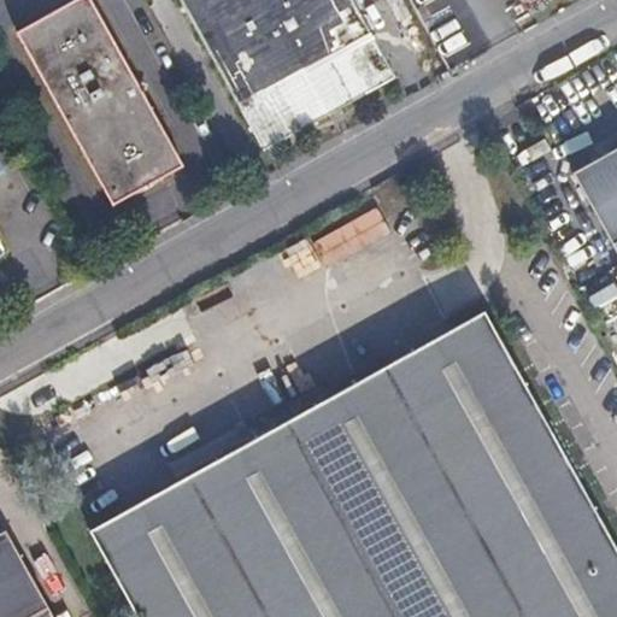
[(88,0),(71,0),(15,33),(113,204),(182,165),(88,0)]
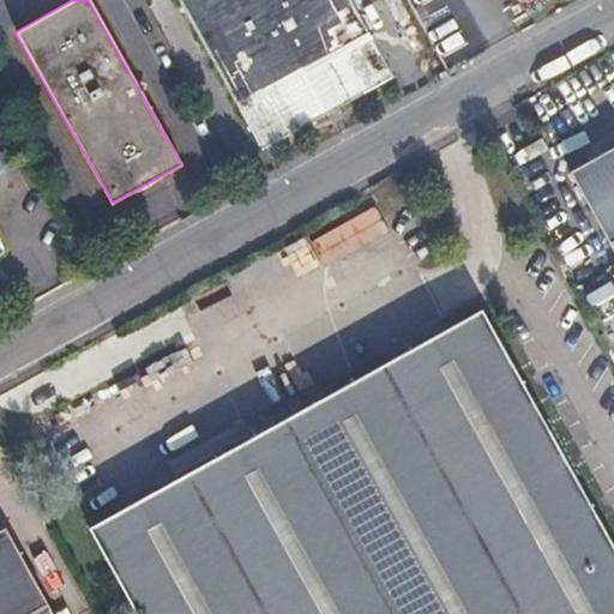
[(351,0),(181,0),(218,70),(248,121),(264,149),(396,78),(351,0)]
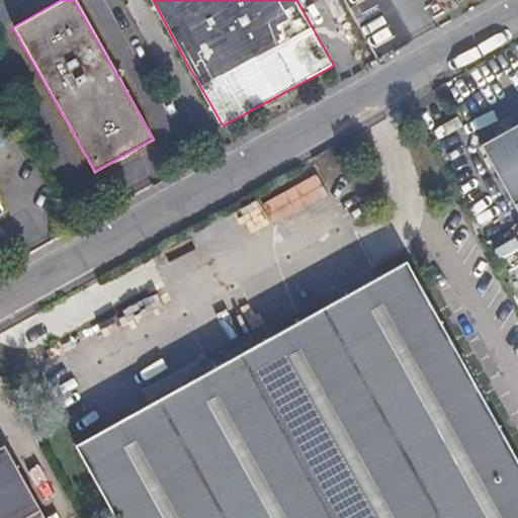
[(517,123),(481,145),(517,211),(517,123)]
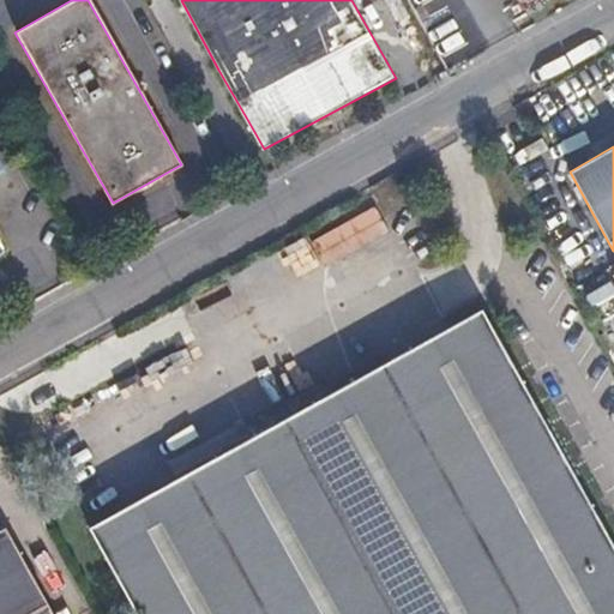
[(613,613),(613,548),(482,309),(91,527),(138,613),(613,613)]
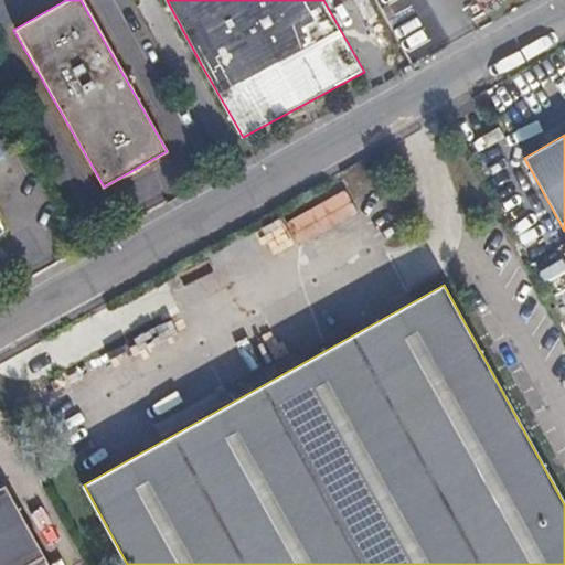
[(0,564),(48,564),(0,479),(0,564)]
